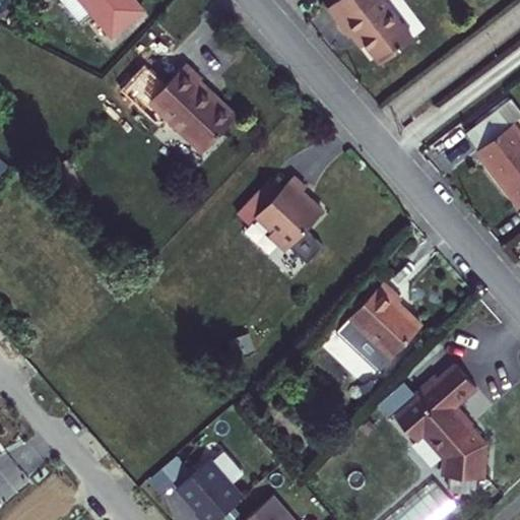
[(144,9),(136,0),(65,0),(81,20),(92,11),(113,36),(144,9)]
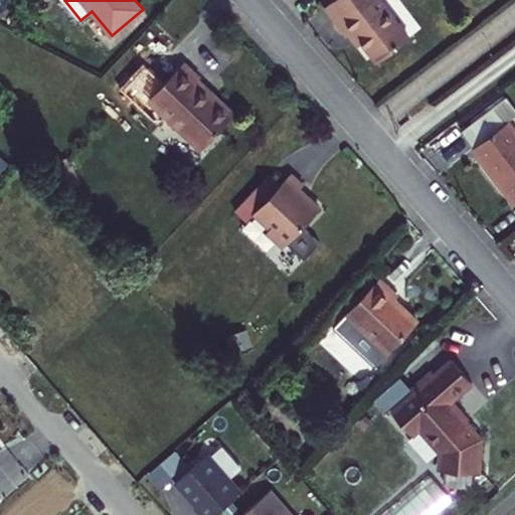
[(334,0),(325,7),(348,36),(353,32),(377,63),(408,39),(378,0),(334,0)]
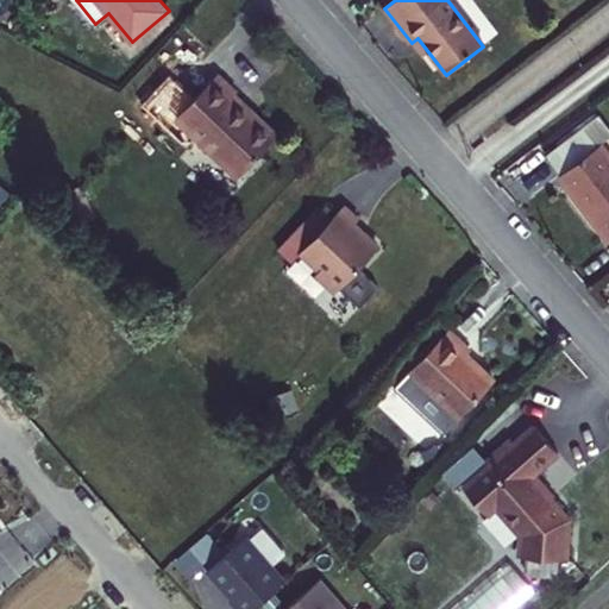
[(219,74),(177,117),(214,151),(212,155),(237,177),(278,133),(253,111),(251,113),(232,95),(237,90),(219,74)]
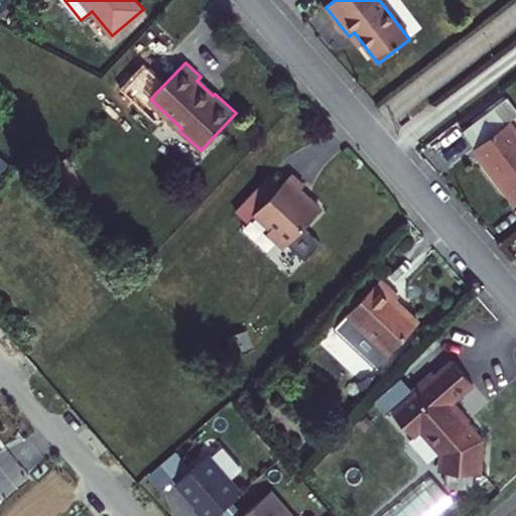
[(476,147),(509,121),(497,105),(463,131),(476,147)]
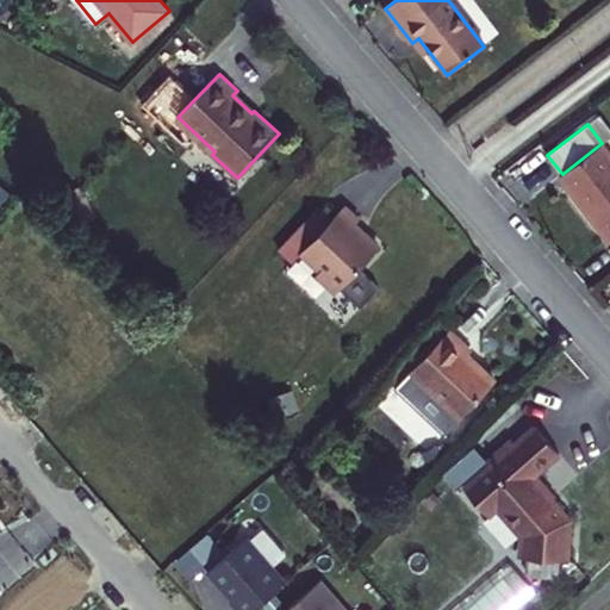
[(592,218),(609,241),(609,240),(609,153),(602,143),(562,174),(559,175),(586,210),(591,206),(597,215),(592,218)]
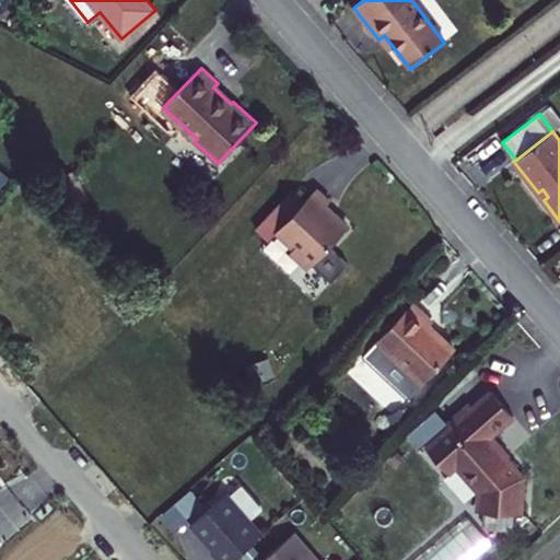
[(308,269),(348,226),(326,206),(330,200),(316,187),(276,231),(293,248),(290,252),(308,269)]
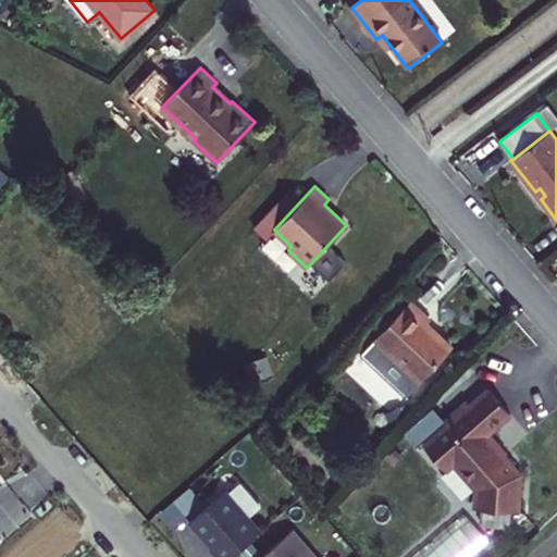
[(426,323),(431,319),(412,301),(376,339),(388,350),(378,361),(407,388),(418,378),(422,382),(454,349),(426,323)]
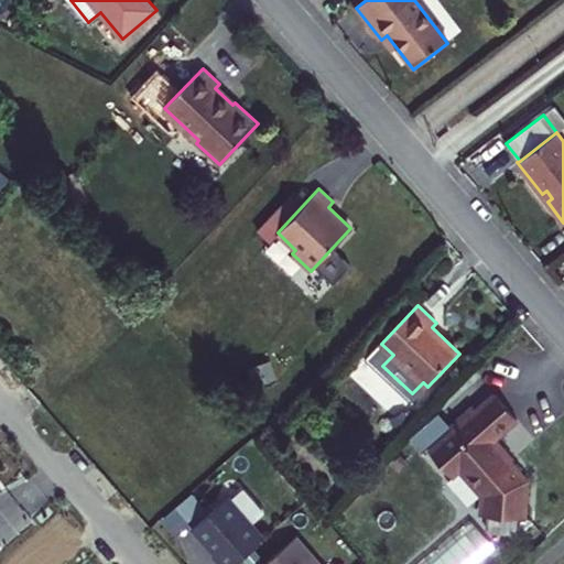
[(476,498),(476,517),(531,524),(532,488),(501,452),(505,451),(494,437),(516,418),(495,393),(469,414),(465,410),(449,424),(453,429),(448,432),(424,454),(446,479),(454,472),(476,498)]
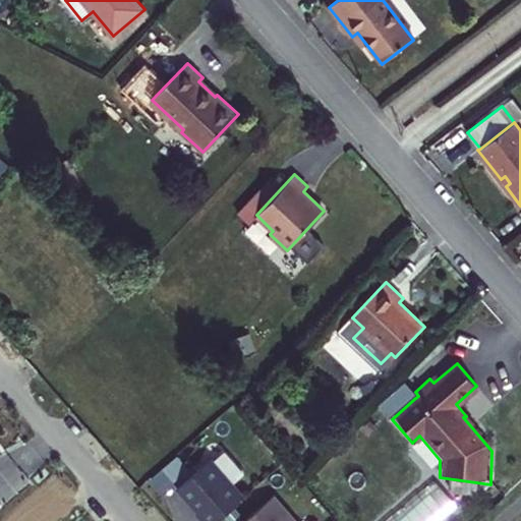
[(216,520),(244,497),(211,459),(177,487),(198,512),(196,514),(203,520),(216,520)]
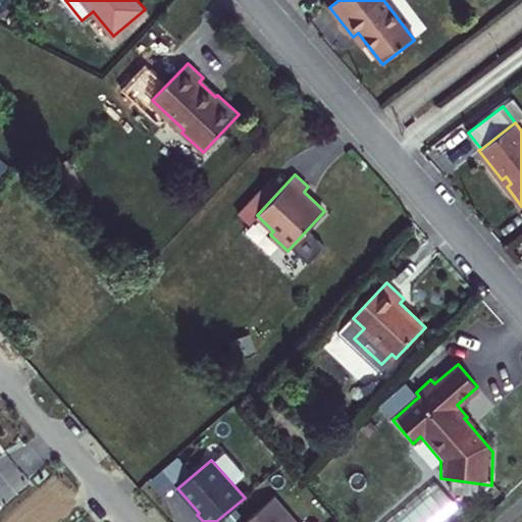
[(429,477),(380,521),(440,521),(457,508),(429,477)]
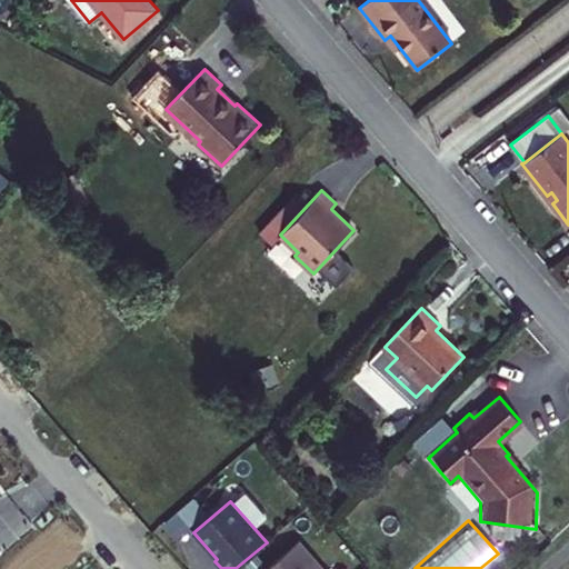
[(323,568),(299,540),(266,568),(323,568)]
